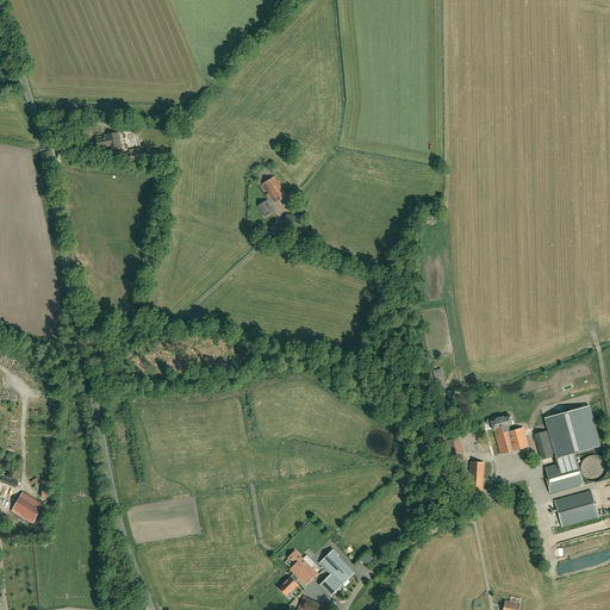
[(122,156),(118,132),(106,135),(106,136),(95,138),(98,149),(109,148),(111,159),(122,156)]
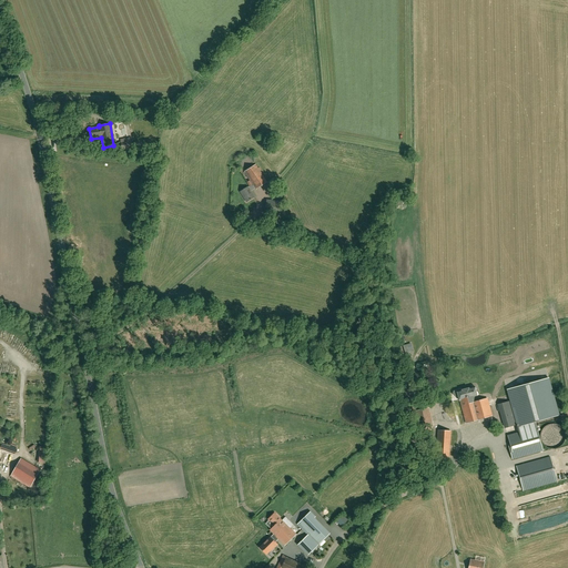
[(131,138),(120,140),(122,151),(133,149),(131,138)]
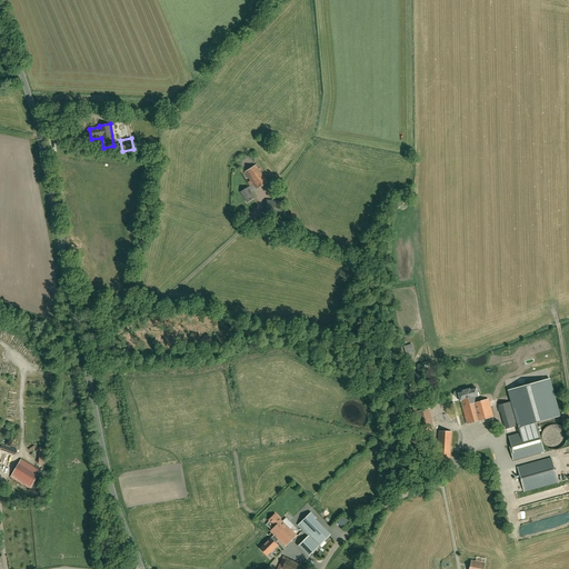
[(245,172),(250,180),(253,185),(249,188),(248,188),(241,192),(247,202),(255,197),(251,191),(256,189),(257,189),(268,182),(256,165),(245,172)]
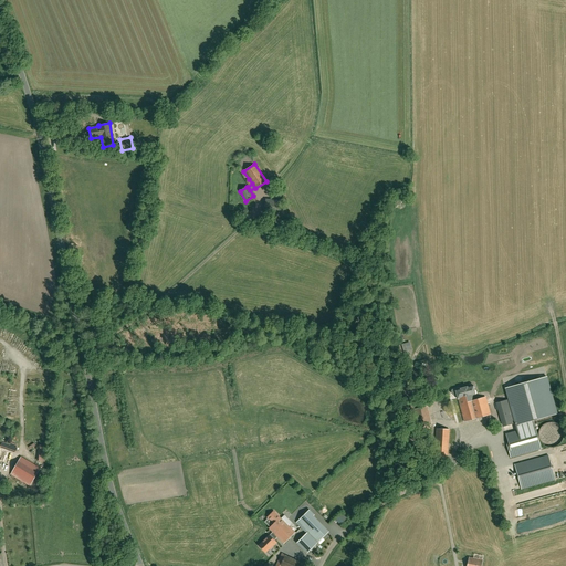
[(265,199),(263,213),(279,216),(280,201),(265,199)]
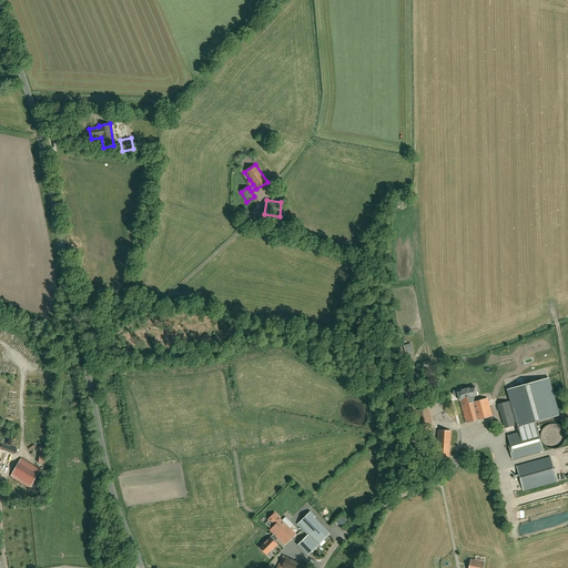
[(260,217),(259,224),(266,226),(267,220),(260,217)]
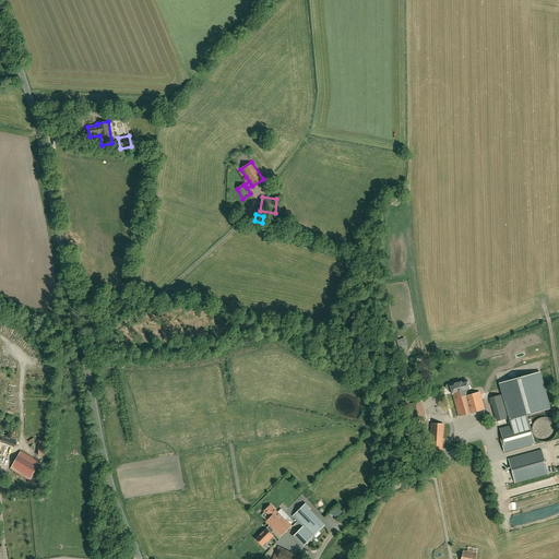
[(509,420),(526,415),(550,408),(540,372),(499,384),(509,420)]
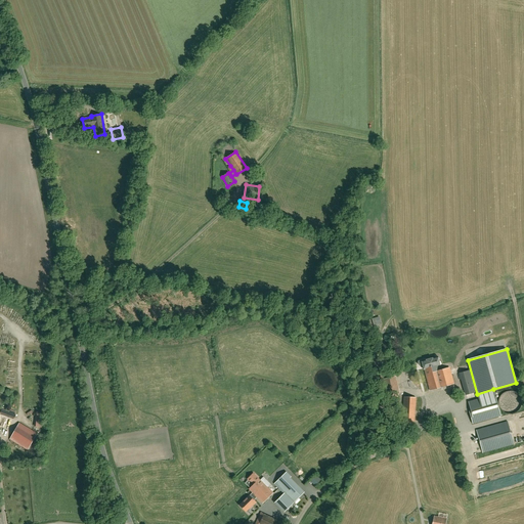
[(424,369),(430,390),(453,384),(449,367),(439,370),(438,365),(440,365),(438,356),(423,360),(423,359),(422,359),(420,360),(419,360),(418,361),(418,362),(418,363),(419,364),(420,365),(421,365),(422,365),(423,365),(424,369)]
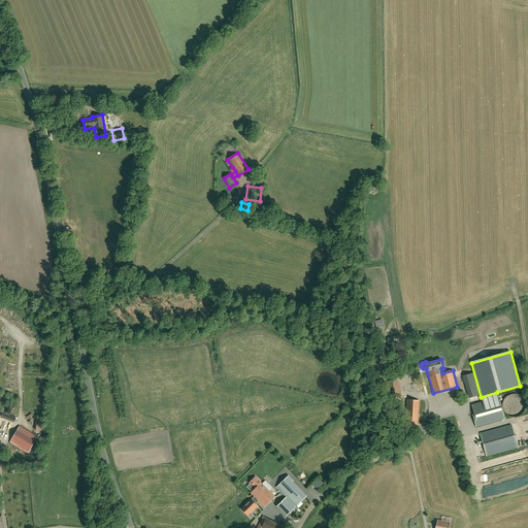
[(464,375),(470,397),(480,395),(473,373),(464,375)]
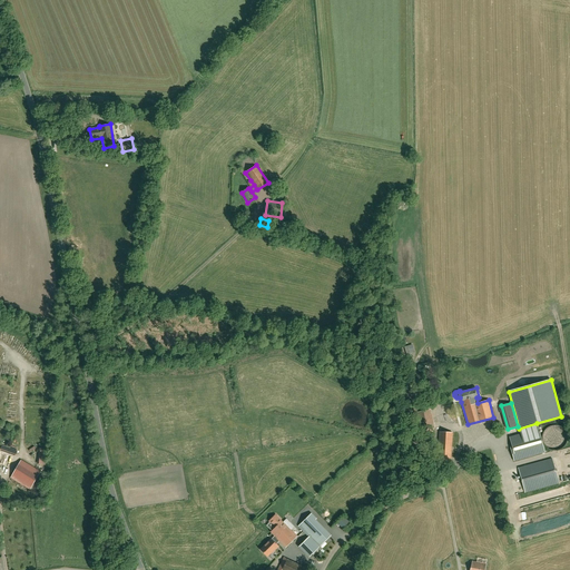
[(428,431),(435,429),(431,410),(420,412),(424,434),(428,433),(428,431)]
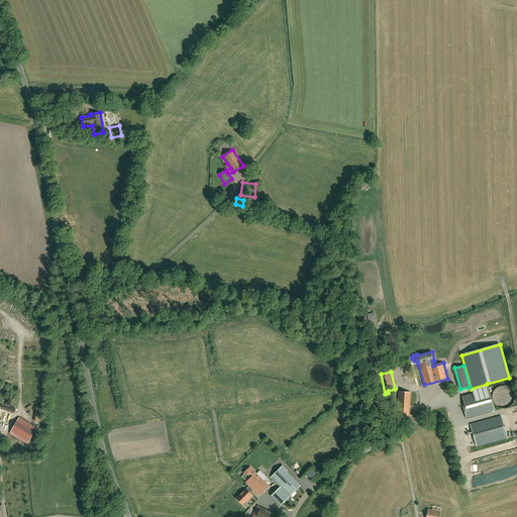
[(494,410),(488,389),(472,394),(461,396),(463,404),(462,404),(467,418),(494,410)]
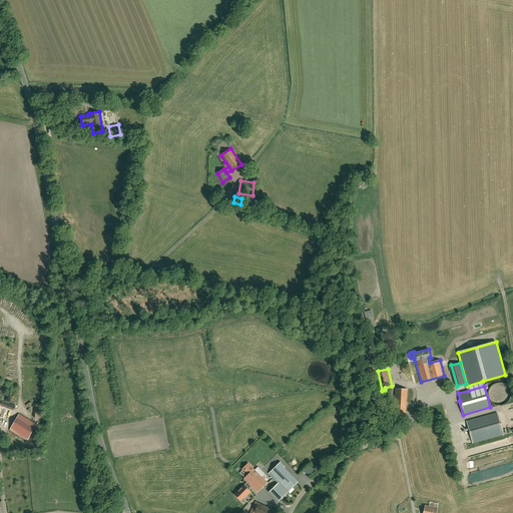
[(406,418),(407,390),(395,389),(394,417),(406,418)]
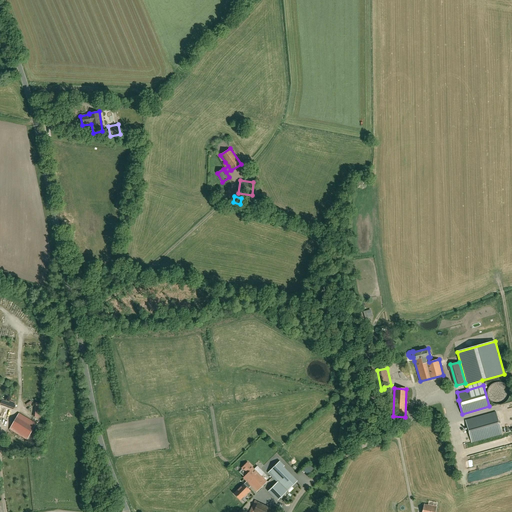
[(472,442),(502,434),(495,412),(465,420),(472,442)]
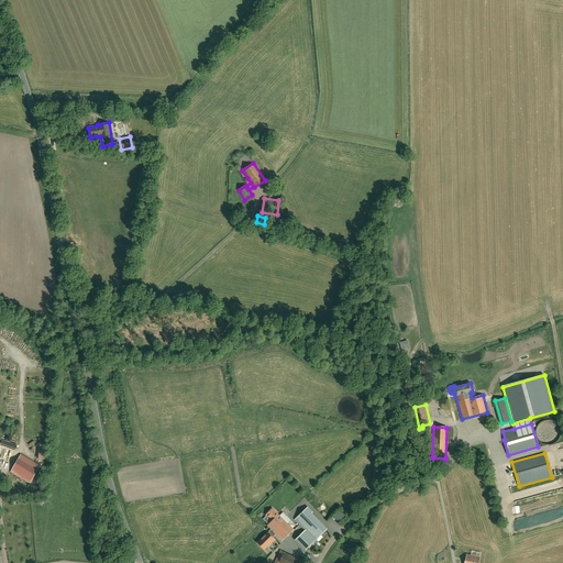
[(10,472),(30,484),(40,466),(21,454),(10,472)]
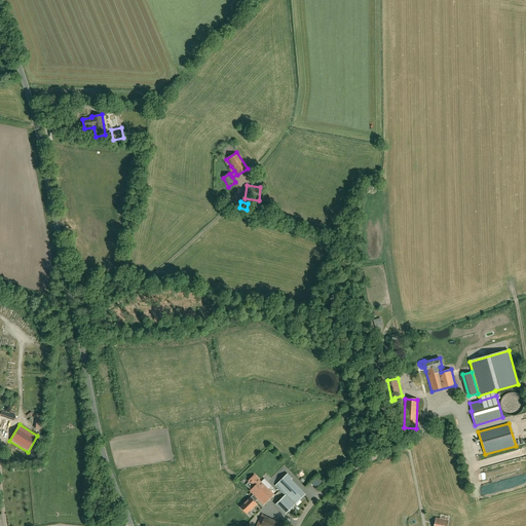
[(276,503),(286,513),(304,495),(290,480),(291,479),(287,475),(276,485),(286,494),(276,503)]
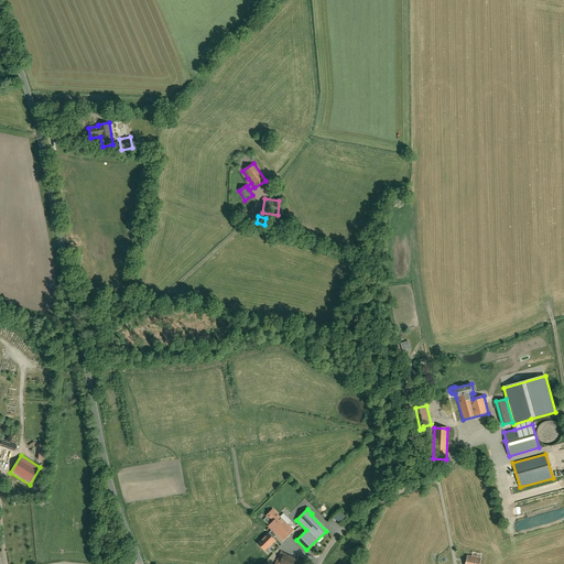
[(334,517),(340,523),(347,516),(340,509),(334,517)]
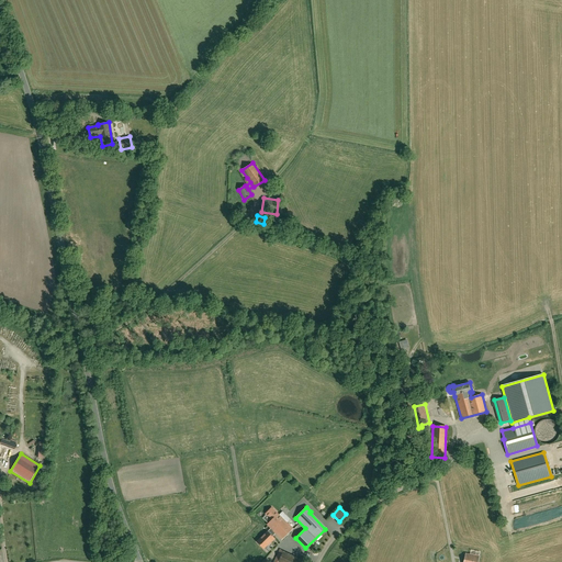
[(271,508),(266,514),(266,515),(271,520),(268,524),(267,525),(270,528),(272,530),(270,532),(271,535),(274,531),(282,540),(293,529),(271,508)]
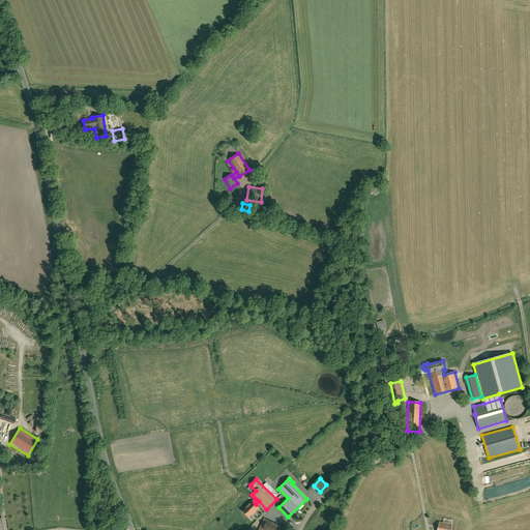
[(253,500),(242,511),(248,517),(252,513),(253,514),(259,508),(257,506),(258,505),(256,504),(255,502),(253,500)]
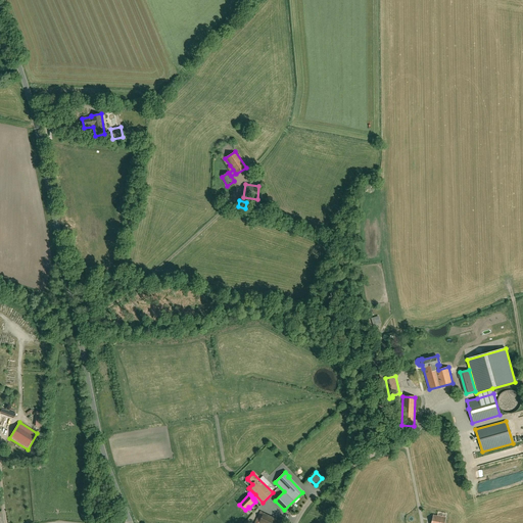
[(270,522),(273,517),(260,512),(257,519),(260,520),(259,522),(270,522)]
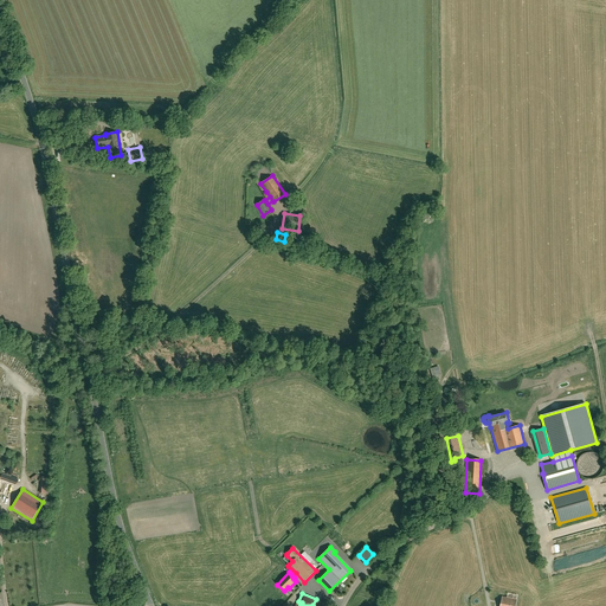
All buildings are outlined.
